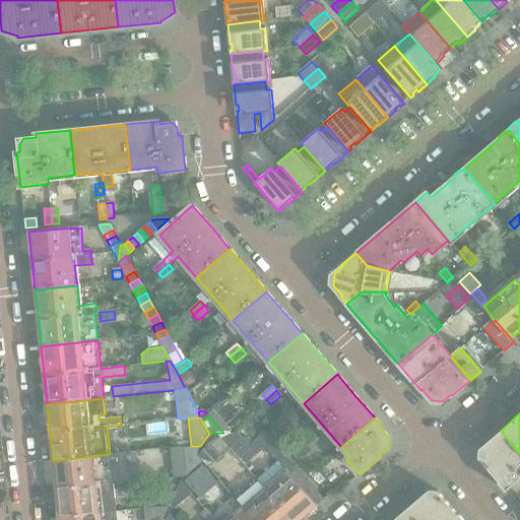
[(303,442),(313,433),(309,428),(299,437),(303,442)]
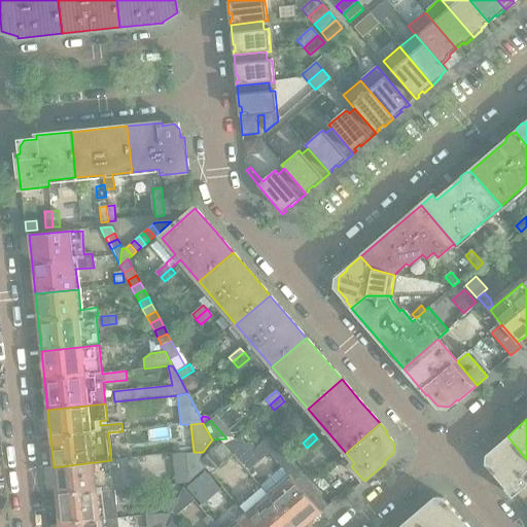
[(274,443),(269,436),(261,443),(267,449),(274,443)]
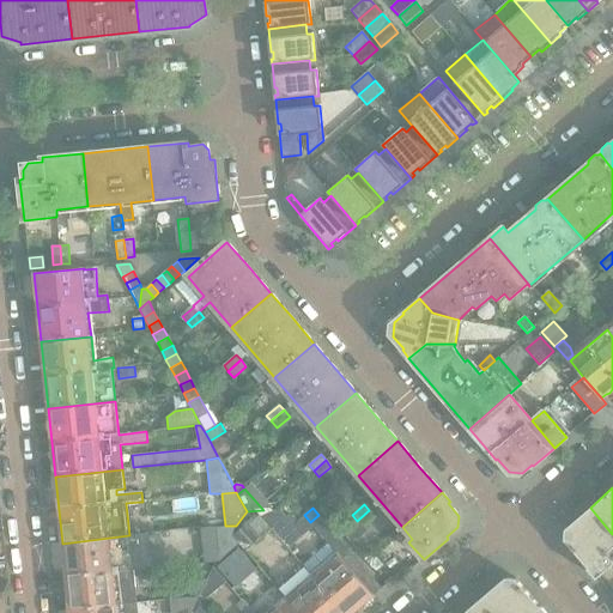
[(606,553),(612,547),(612,534),(590,508),(565,529),(565,540),(598,578),(612,563),(612,560),(606,553)]
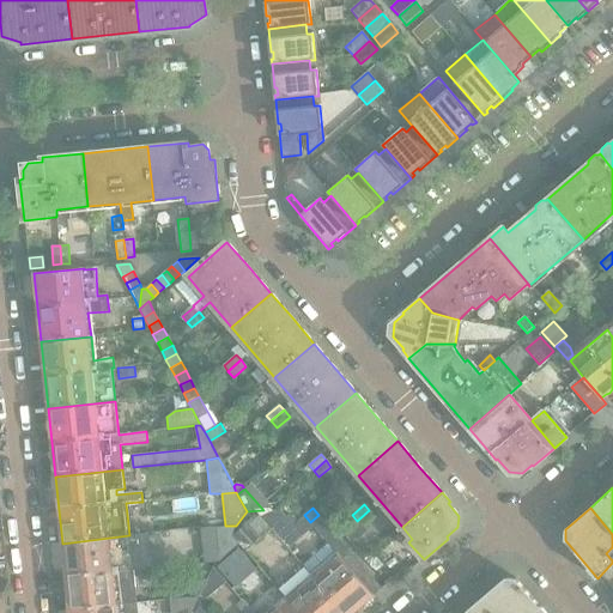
[(363,526),(374,516),(369,510),(357,521),(362,527),(363,526)]
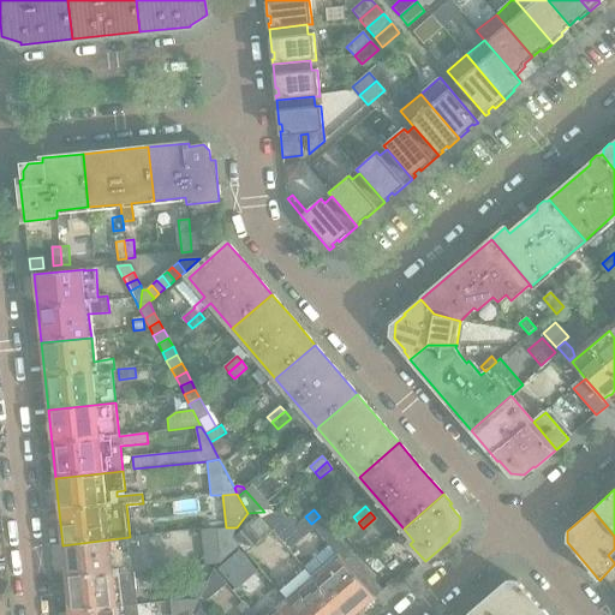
[(306,535),(290,515),(275,529),(291,548),(306,535)]
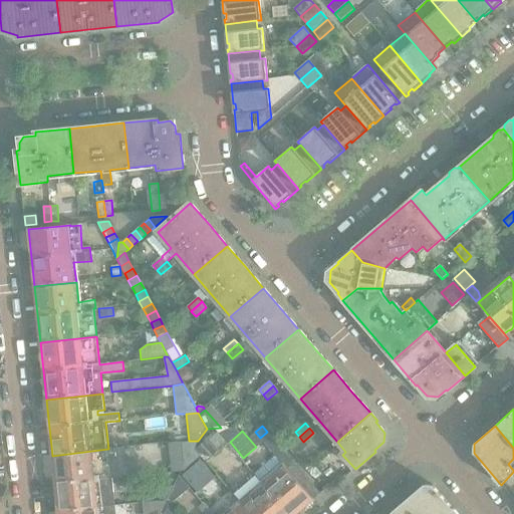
[(272,438),(267,432),(260,438),(265,444),(272,438)]
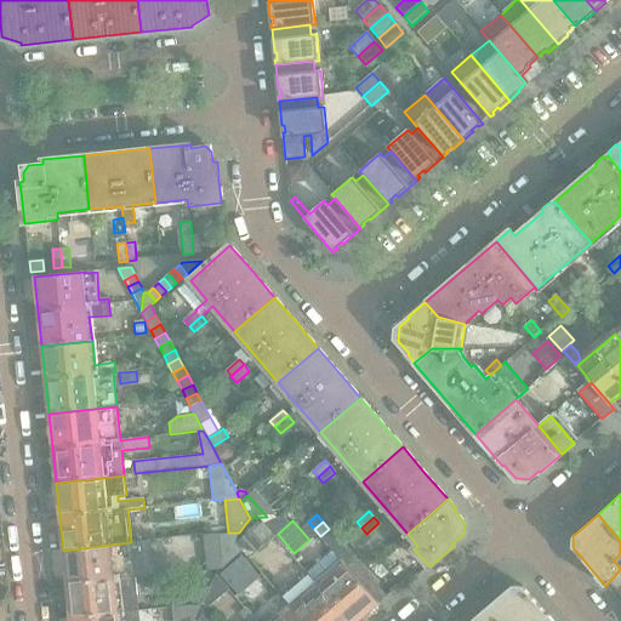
[(314,534),(306,524),(301,528),(309,537),(314,534)]
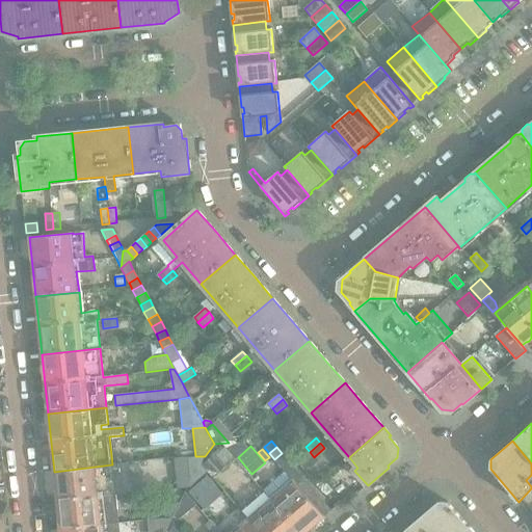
[(310,452),(297,462),(300,467),(304,463),(309,470),(319,460),(315,456),(314,457),(310,452)]
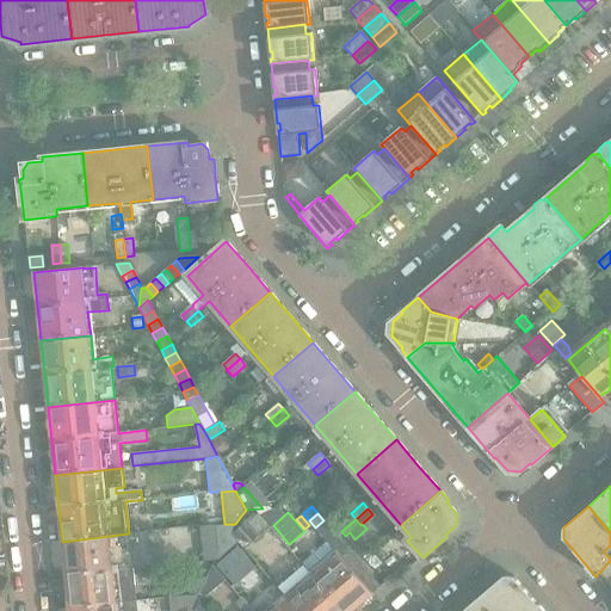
[(331,528),(323,520),(315,528),(322,535),(331,528)]
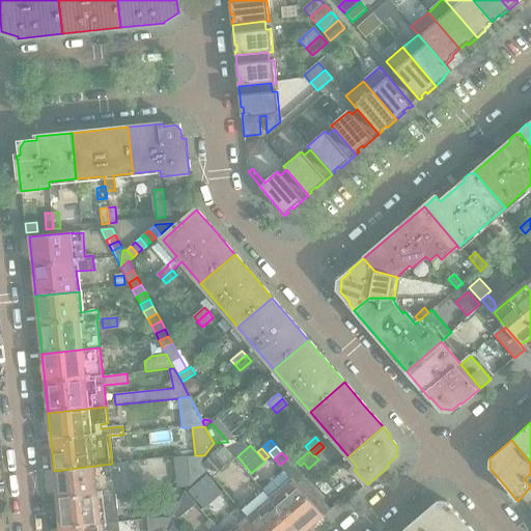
[(285,472),(292,466),(287,458),(280,465),(285,472)]
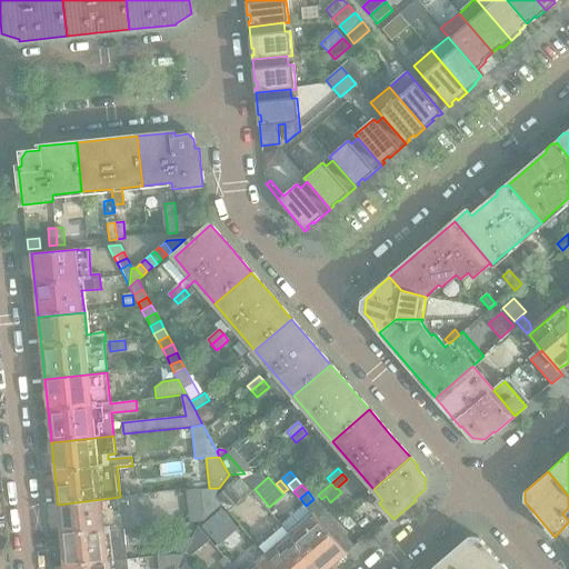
[(110,562),(105,512),(116,511),(121,506),(120,497),(58,505),(63,566),(110,562)]
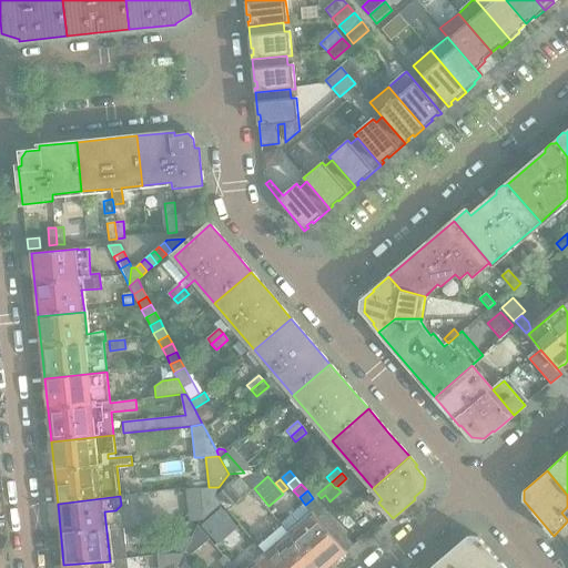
[(318,505),(313,498),(305,505),(311,511),(318,505)]
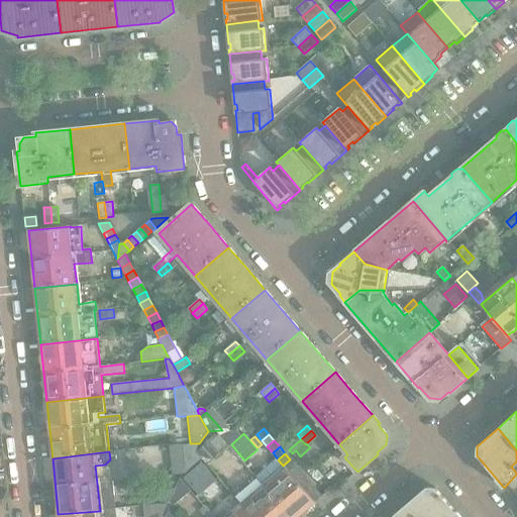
[(296,466),(290,459),(283,466),(286,469),(288,472),(296,466)]
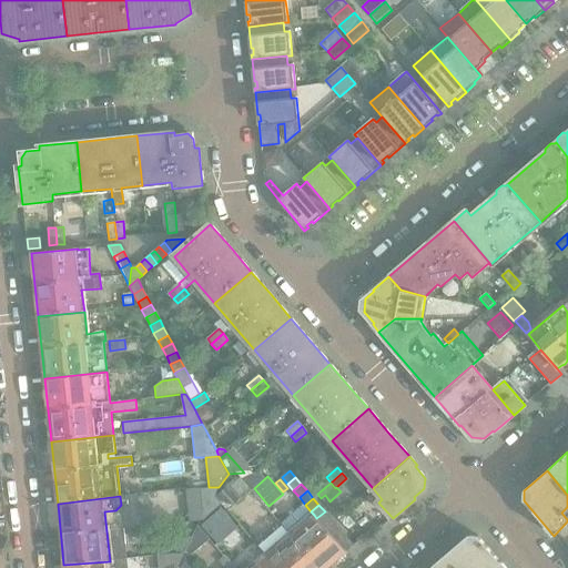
[(331,518),(325,511),(316,518),(323,525),(331,518)]
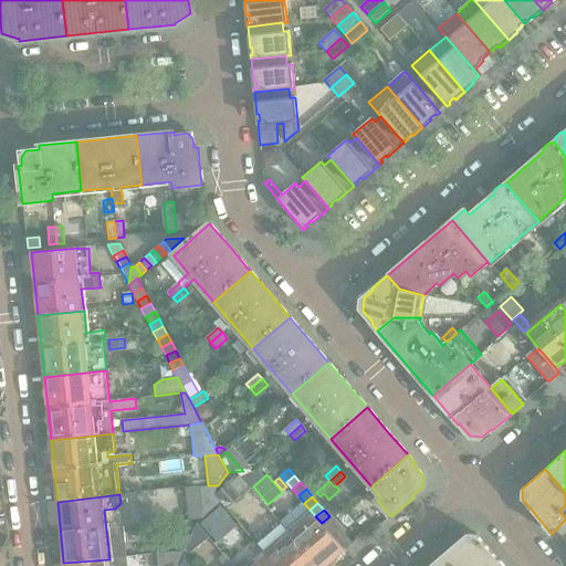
[(354,522),(343,511),(336,516),(346,528),(354,522)]
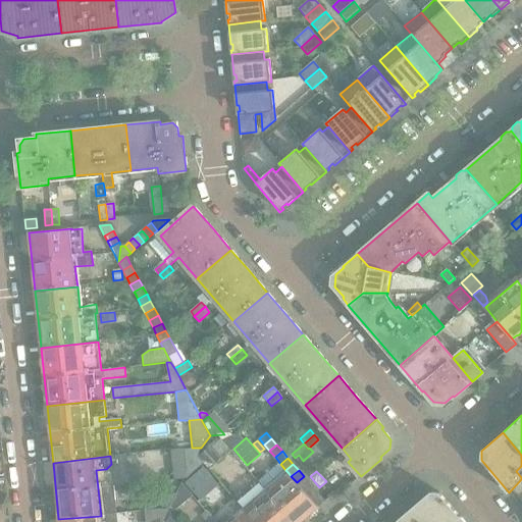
[(307,517),(318,508),(313,502),(307,494),(302,488),(297,482),(291,476),(289,473),(245,512),(253,521),(298,521),(306,515),(307,517)]
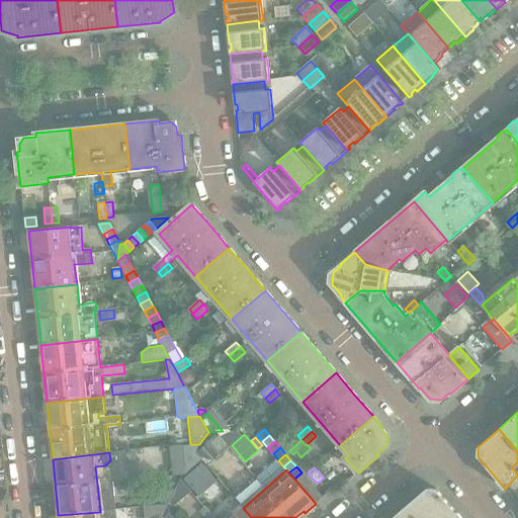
[(305,477),(301,472),(294,479),(299,485),(307,479),(305,477)]
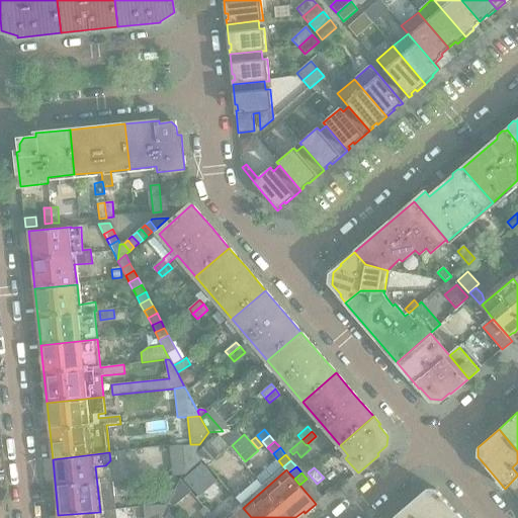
[(312,485),(307,479),(299,485),(305,491),(312,485)]
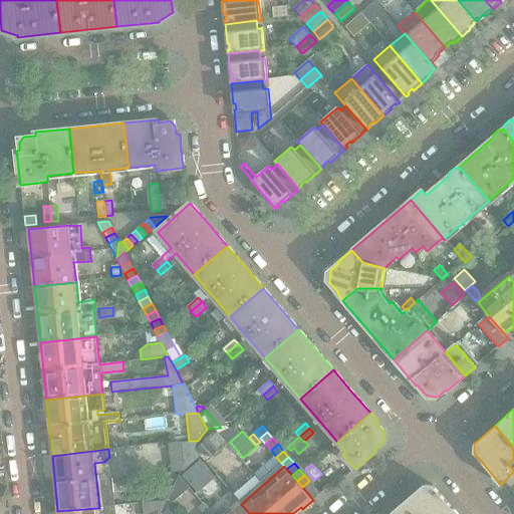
[(170,506),(190,488),(179,476),(167,502),(170,506)]
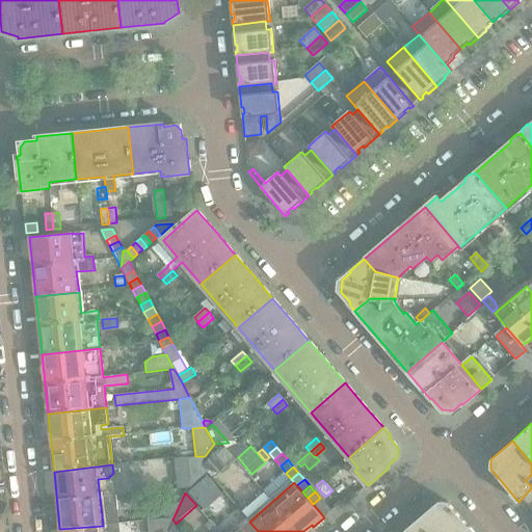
[(210,504),(203,496),(195,502),(203,510),(210,504)]
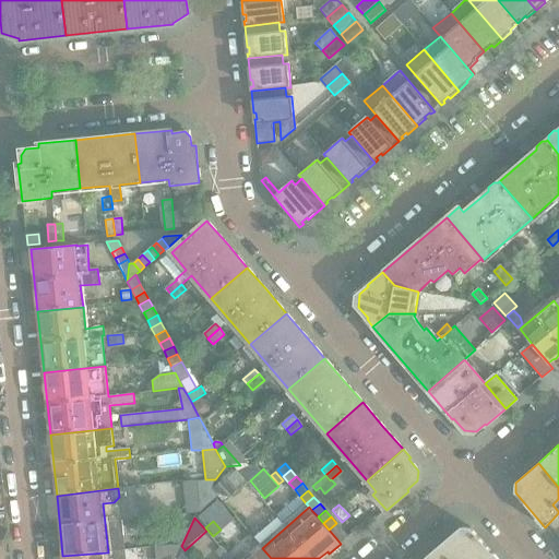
[(343,530),(336,523),(329,530),(335,537),(343,530)]
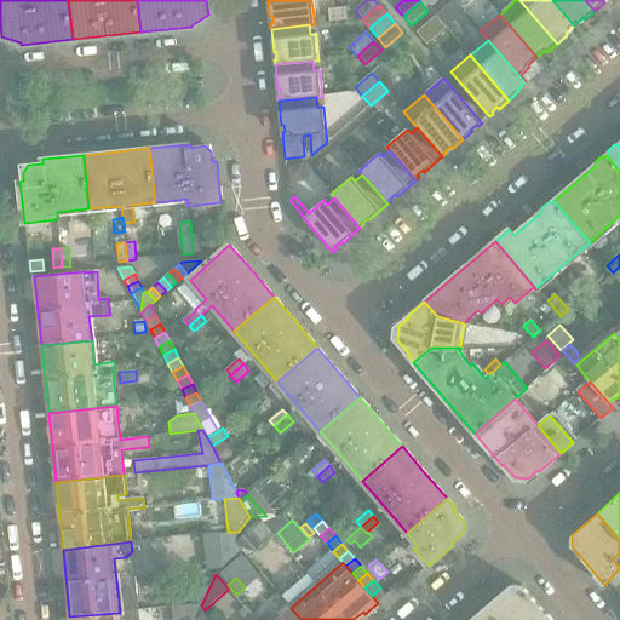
[(551,619),(522,585),(511,584),(482,609),(492,619),(551,619)]
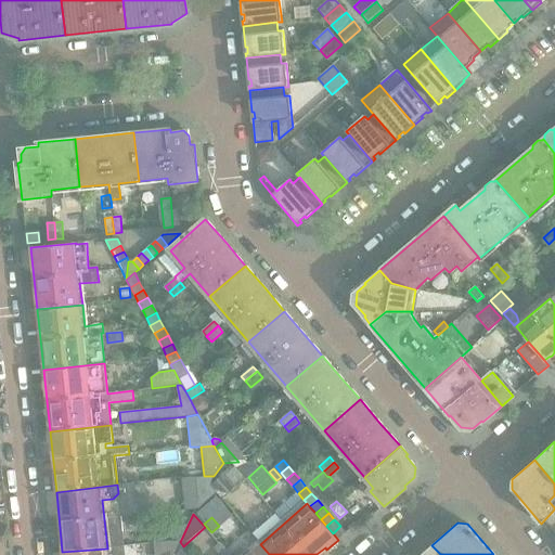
[(338,540),(346,533),(340,526),(333,533),(338,540)]
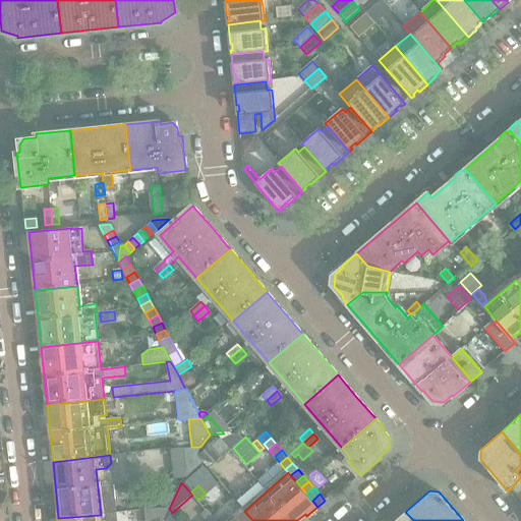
[(220,510),(208,495),(200,501),(213,516),(220,510)]
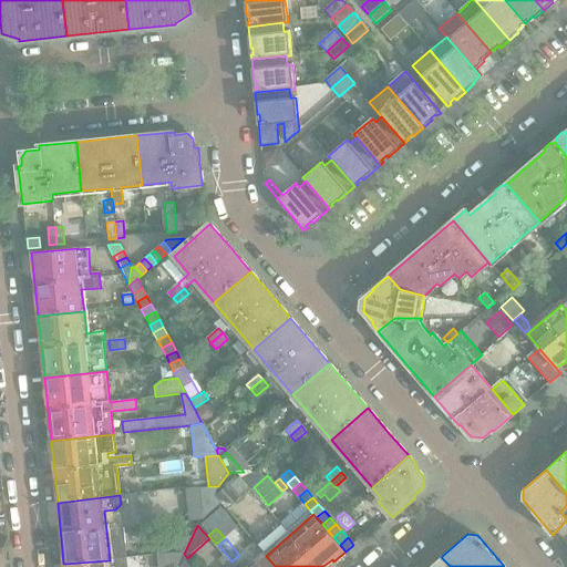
[(234,566),(224,555),(218,560),(224,566),(234,566)]
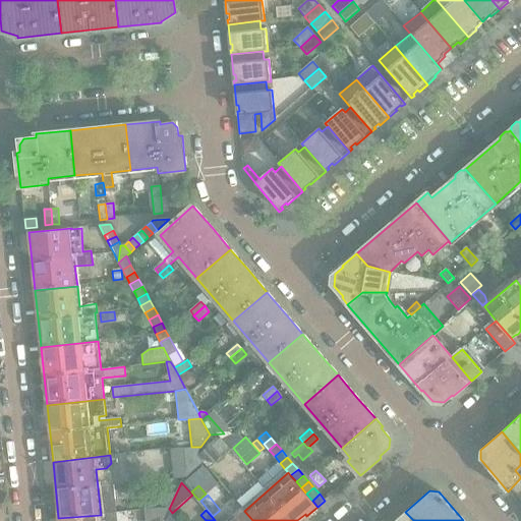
[(252,520),(244,511),(231,520),(252,520)]
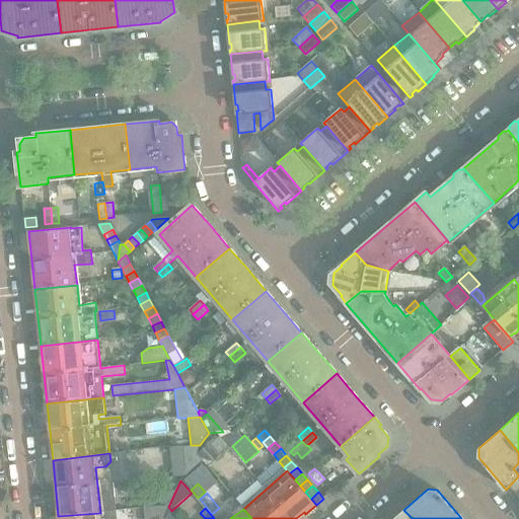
[(412,518),(403,510),(392,518),(412,518)]
